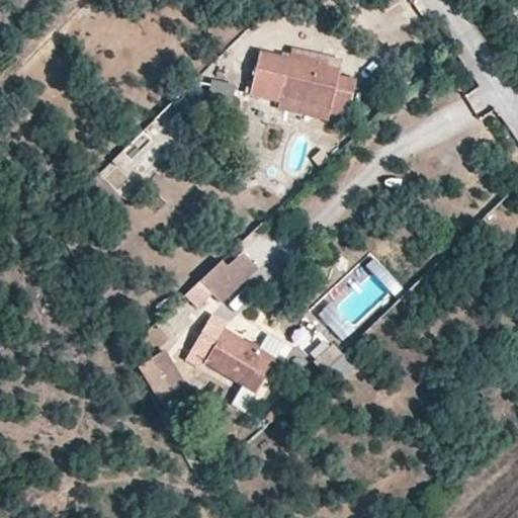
[(348,118),(357,81),(339,77),(342,64),(292,52),(290,61),(259,54),(249,96),(348,118)]
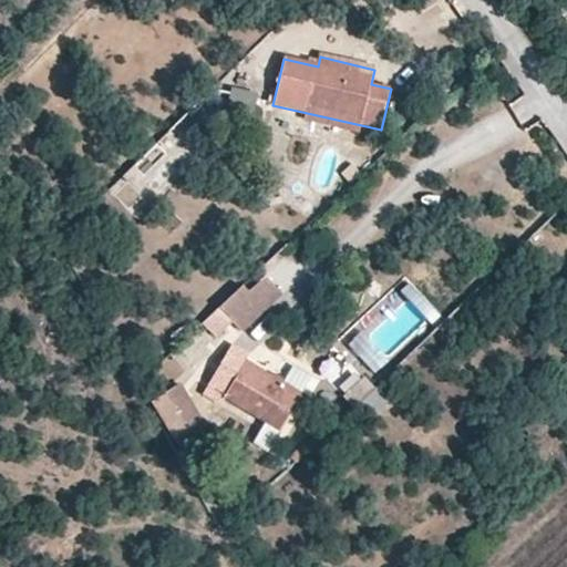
[(191,112),(110,189),(129,210),(156,184),(158,186),(212,134),(191,112)]
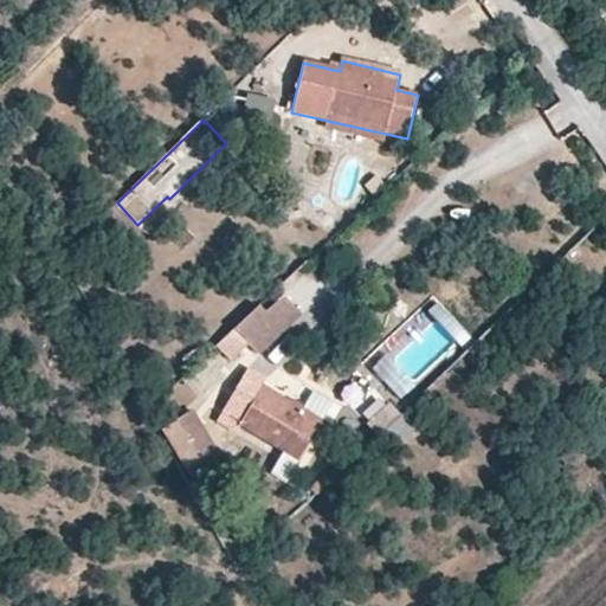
[(283,283),(302,309),(327,290),(307,265),(283,283)]
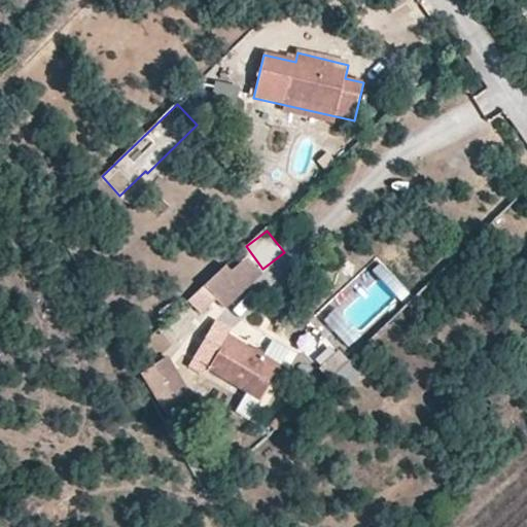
[(260,272),(242,252),(225,267),(245,287),(260,272)]
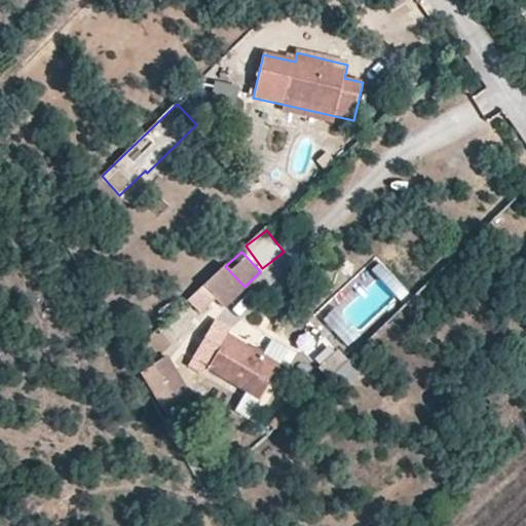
[(245,287),(225,266),(204,287),(217,299),(225,308),(247,289),(245,287)]
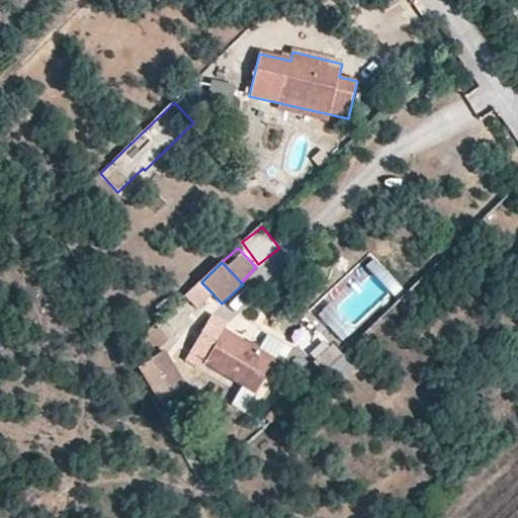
[(197,310),(213,294),(201,282),(185,297),(197,310)]
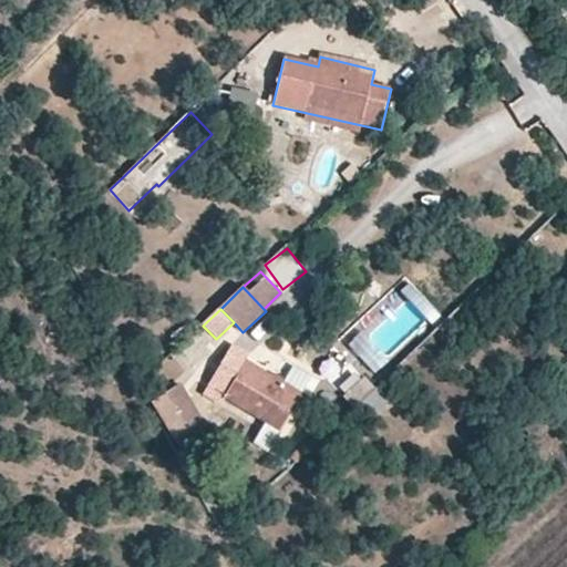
[(318,388),(236,340),(212,382),(227,391),(223,399),(280,433),(301,398),(309,402),(318,388)]
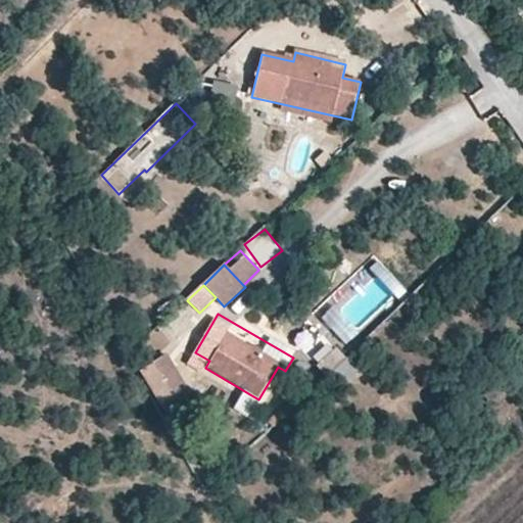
[(326,376),(345,358),(335,347),(317,366),(326,376)]
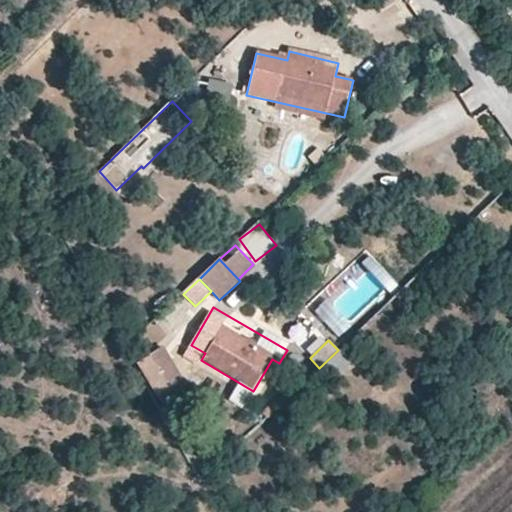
[(183,381),(162,344),(135,360),(156,396),(183,381)]
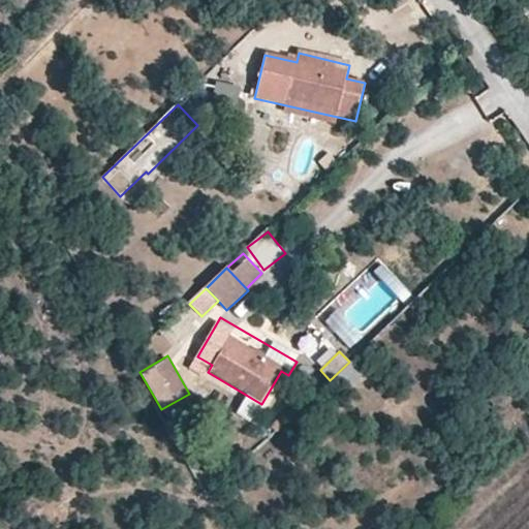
[(212,365),(197,356),(190,369),(205,378),(208,372),(212,365)]
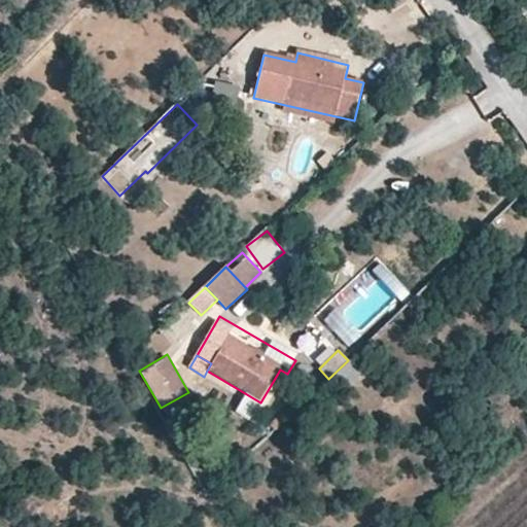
All buildings are outlined.
